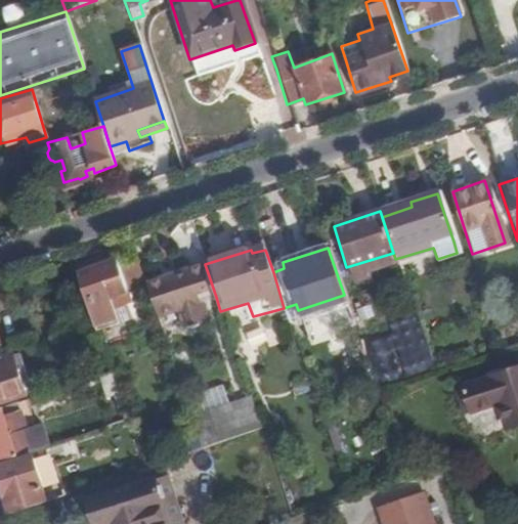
[(138,256),(121,262),(130,289),(148,282),(147,281),(138,256)]
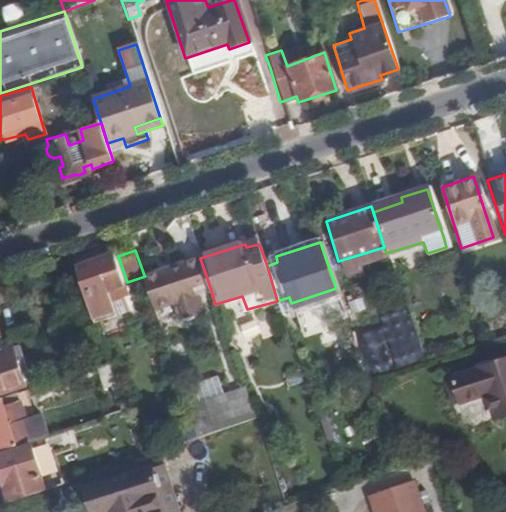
[(78,266),(94,315),(97,322),(119,315),(111,290),(128,284),(127,282),(118,256),(117,254),(78,266)]
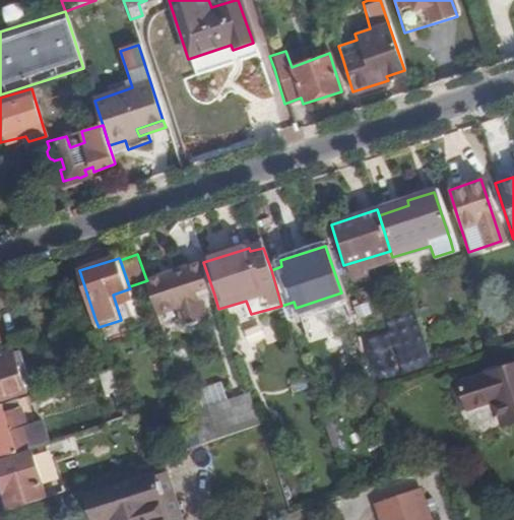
[(203,262),(146,279),(147,280),(157,313),(178,307),(185,325),(205,319),(199,300),(214,295),(203,262)]
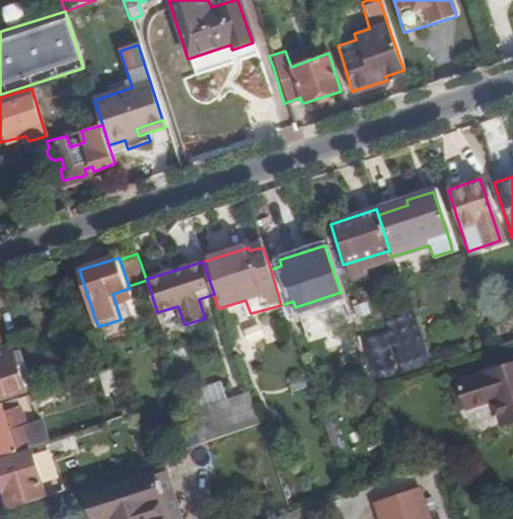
[(113,294),(121,319),(138,313),(130,288),(113,294)]
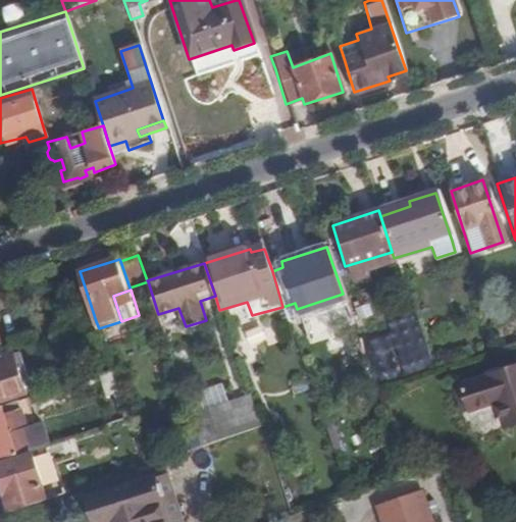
[(0,403),(24,395),(12,357),(0,361),(1,366),(0,366),(0,403)]
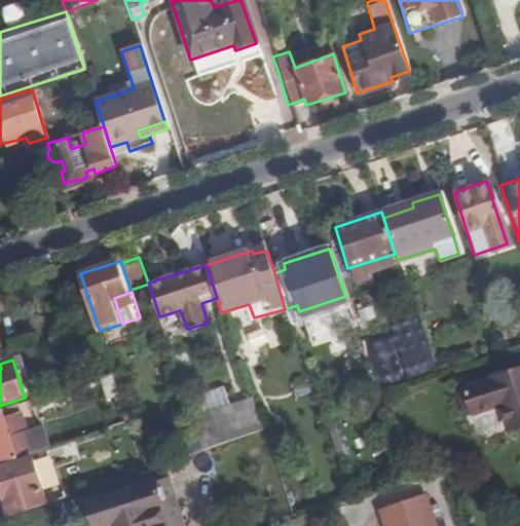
[(519,369),(456,391),(467,420),(493,412),(502,439),(519,433),(519,369)]
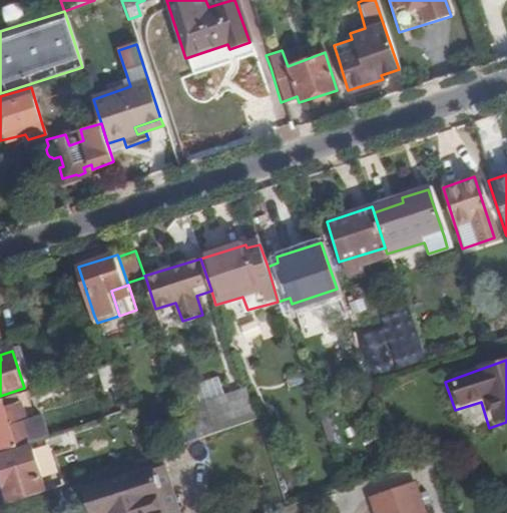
[(110,363),(96,368),(104,390),(112,388),(117,386),(110,363)]
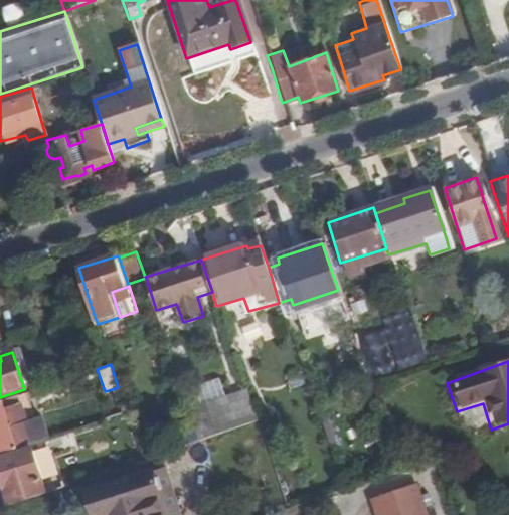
[(358,371),(337,378),(340,386),(361,379),(358,371)]
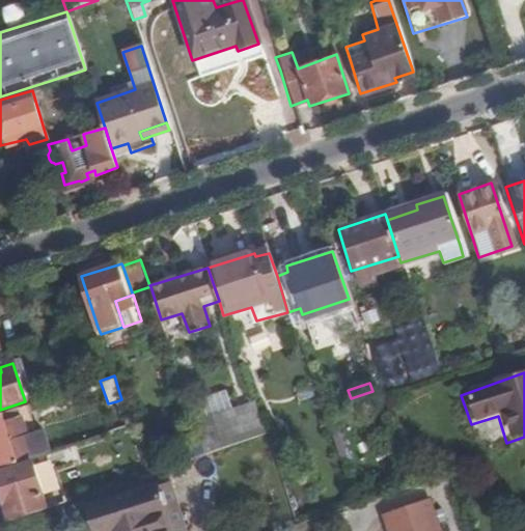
[(127,413),(121,399),(116,401),(119,415),(127,413)]
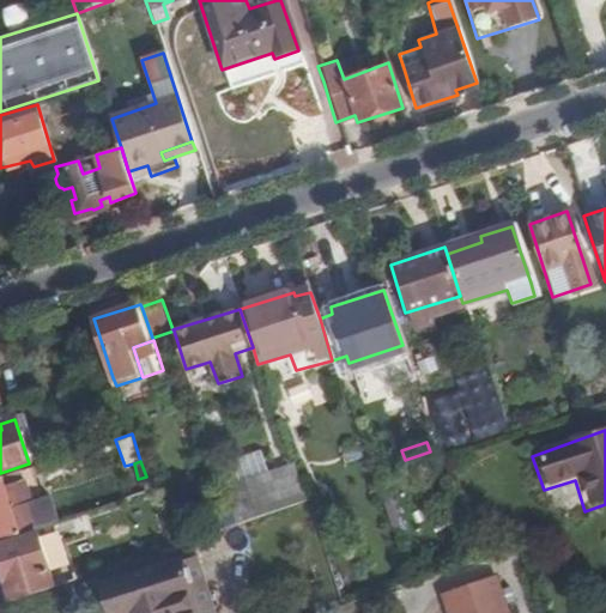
[(237,526),(303,503),(292,467),(225,487),(230,503),(232,513),(237,526)]
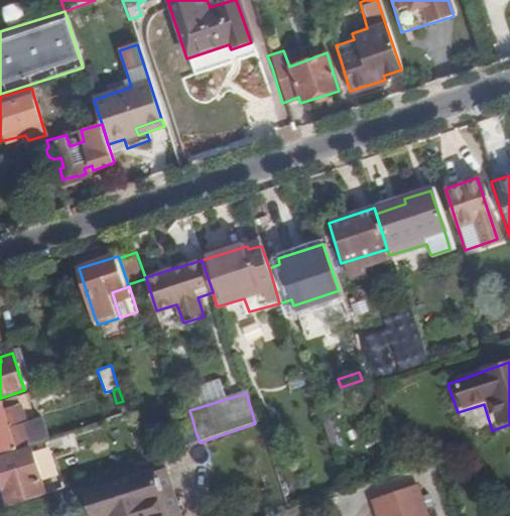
[(0,457),(43,442),(36,422),(24,426),(20,417),(29,414),(23,395),(0,402),(0,457)]
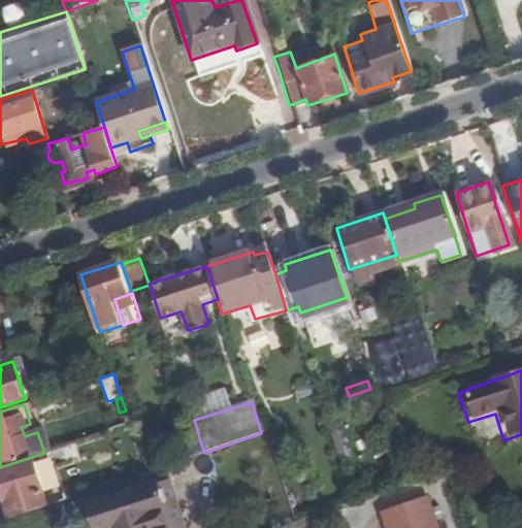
[(173,441),(176,450),(153,457),(143,428),(133,432),(147,472),(204,453),(200,441),(198,433),(173,441)]
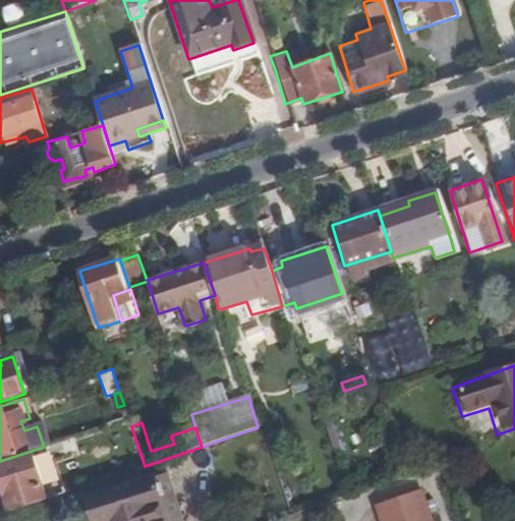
[(0,484),(9,512),(48,499),(33,457),(0,467),(0,484)]
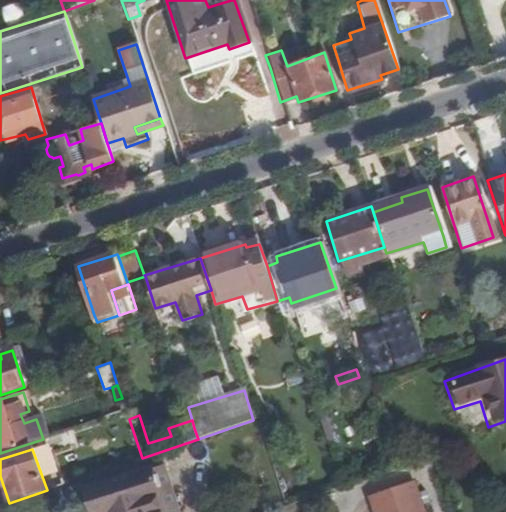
[(187,511),(170,462),(159,466),(173,511),(187,511)]
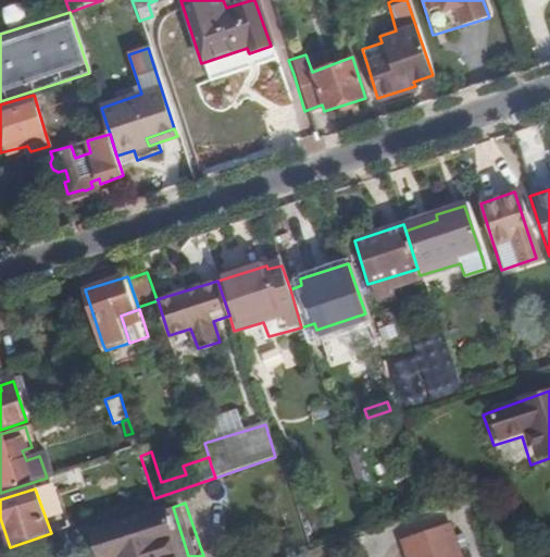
[(188,556),(173,507),(101,531),(110,556),(116,556),(128,554),(128,556),(188,556)]
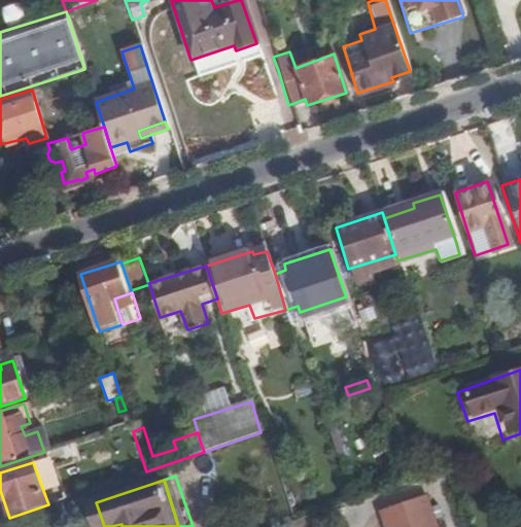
[(435,526),(424,493),(374,510),(380,526),(435,526)]
